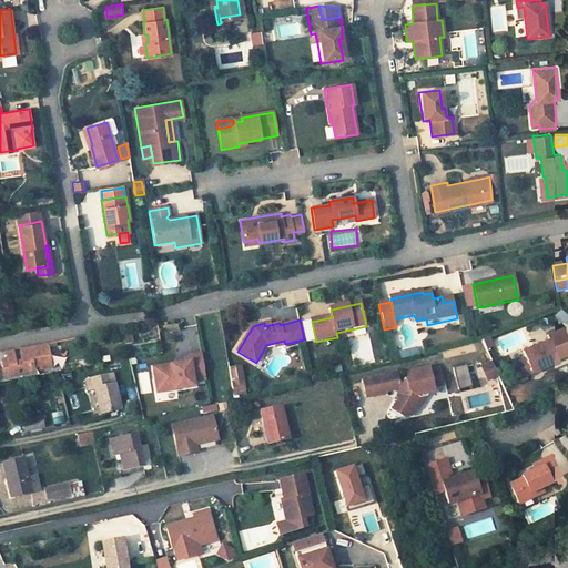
[(118,340),(125,338),(125,341),(131,341),(130,331),(117,333),(118,340)]
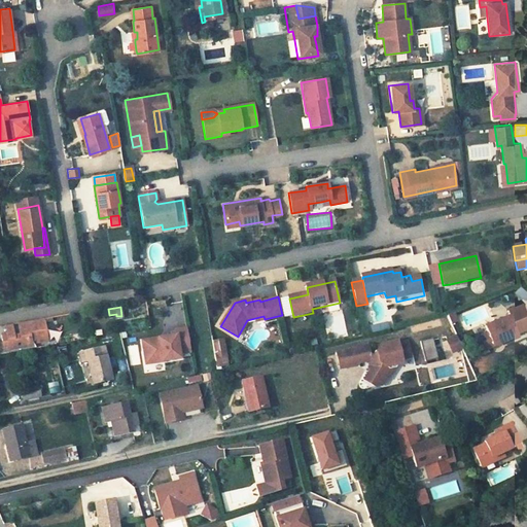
[(508,318),(484,328),(487,336),(478,340),(483,353),(518,338),(516,335),(526,329),(526,318),(522,307),(506,313),(508,318)]
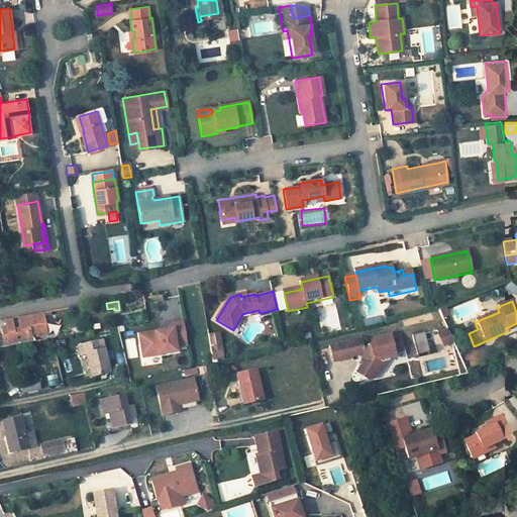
[(43,311),(17,316),(19,328),(14,329),(13,324),(7,325),(6,327),(1,328),(3,336),(7,335),(8,345),(32,340),(31,333),(36,332),(36,335),(47,333),(43,311)]
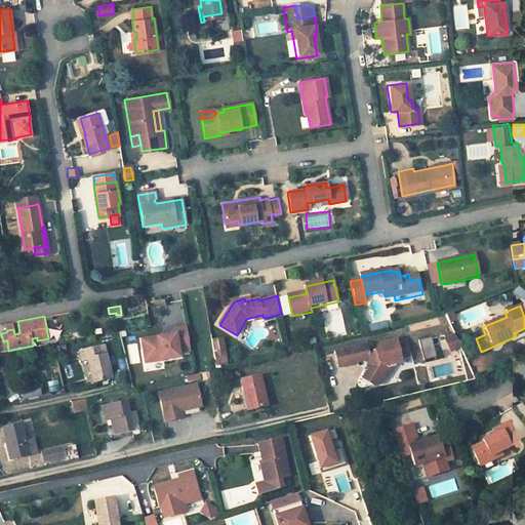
[(186,325),(174,328),(175,333),(142,340),(145,351),(151,350),(153,362),(180,356),(179,352),(191,349),(186,325)]
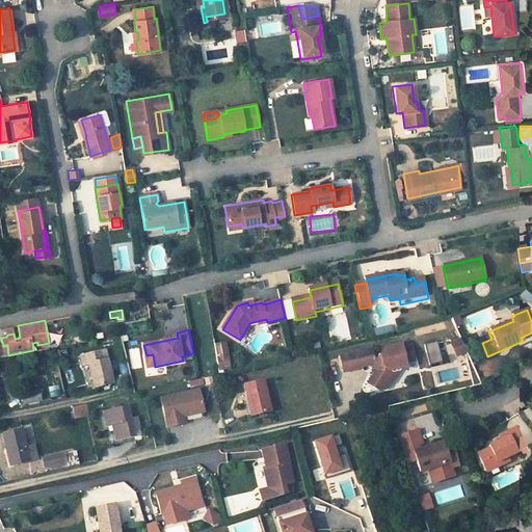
[(451,344),(456,356),(467,351),(460,340),(451,344)]
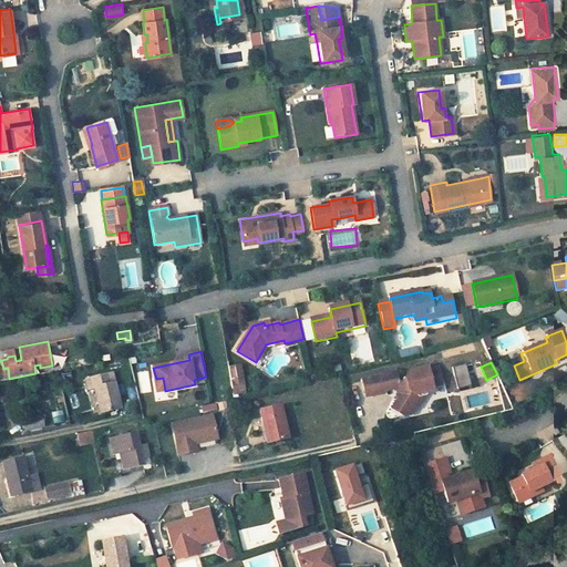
[(400,387),(401,391),(398,395),(398,399),(393,405),(391,408),(406,419),(414,406),(410,403),(415,395),(425,393),(428,392),(431,387),(431,383),(441,381),(436,364),(409,371),(403,380),(398,382),(394,371),(361,379),(366,397),(383,392),(382,390),(400,387)]
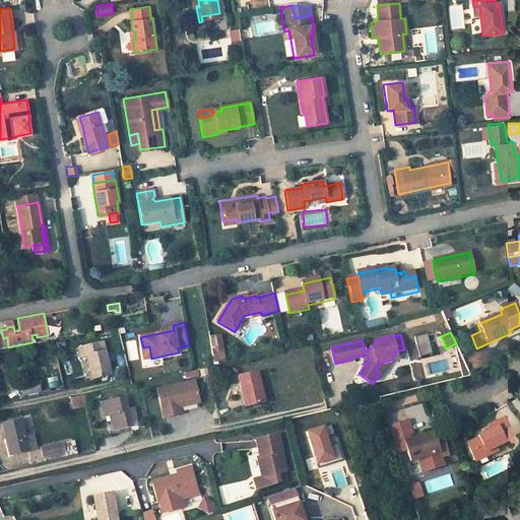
[(136,339),(126,340),(128,361),(138,360),(136,339)]
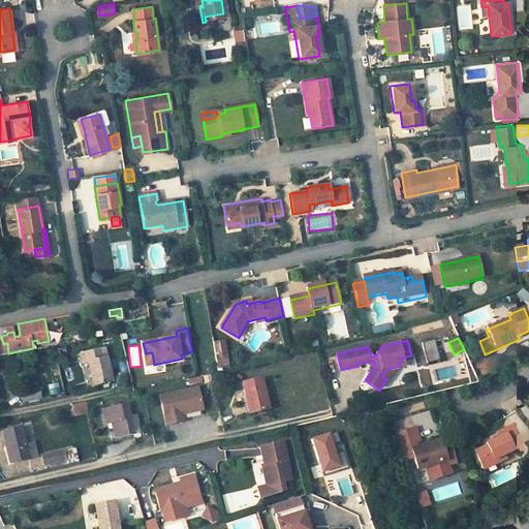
[(104,347),(80,352),(83,363),(89,361),(94,384),(113,379),(111,372),(104,347)]
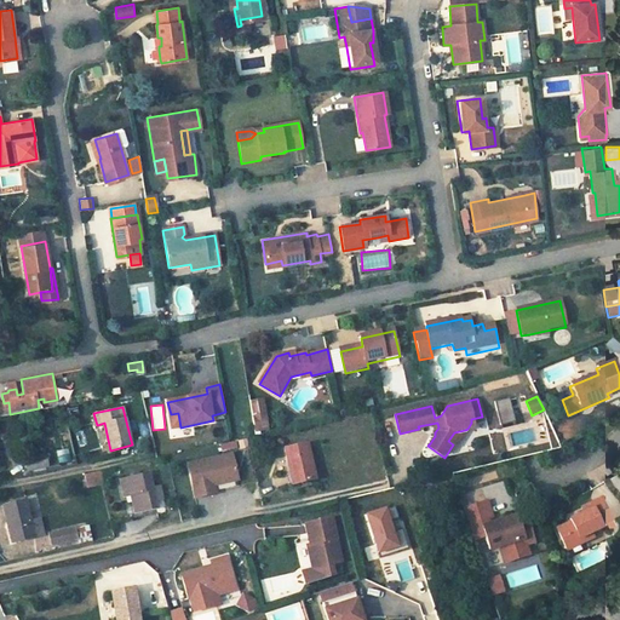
[(178,413),(171,414),(173,429),(181,428),(178,413)]
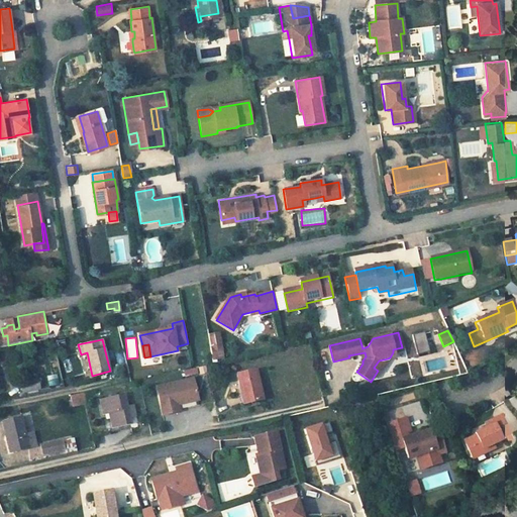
[(220,345),(212,347),(214,358),(223,356),(220,345)]
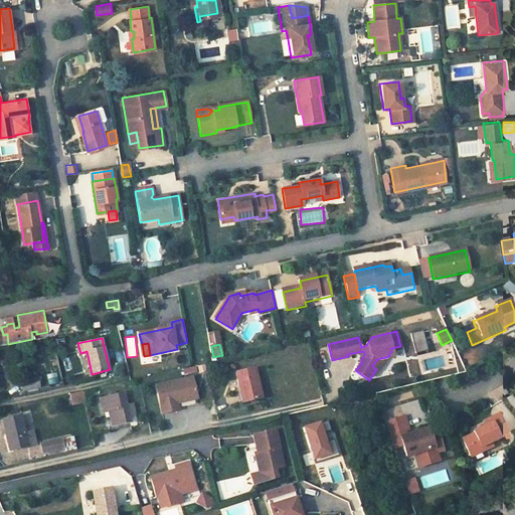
[(112,350),(106,352),(108,362),(114,361),(112,350)]
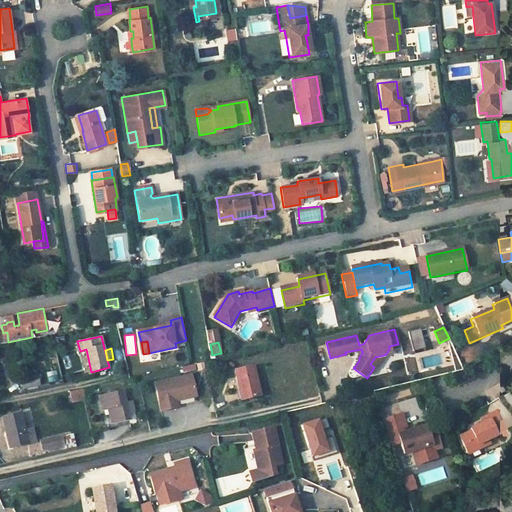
[(375,357),(370,364),(374,367),(376,368),(384,355),(375,357)]
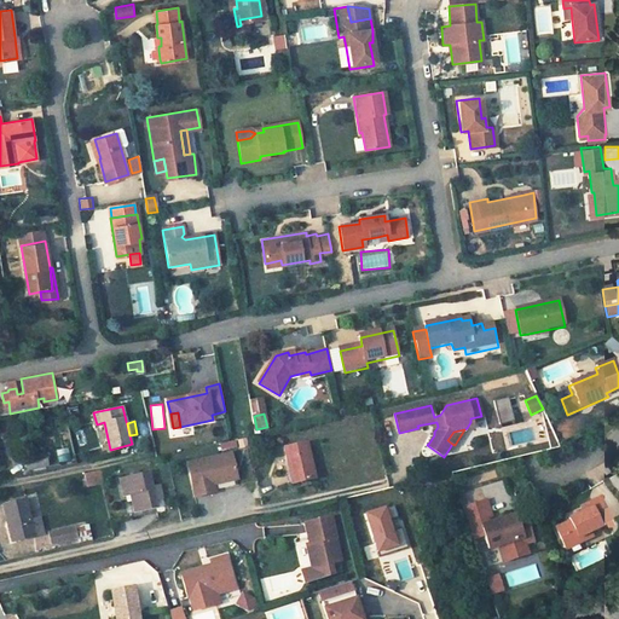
[(307,441),(283,447),(288,466),(290,464),(294,481),(314,476),(307,441)]
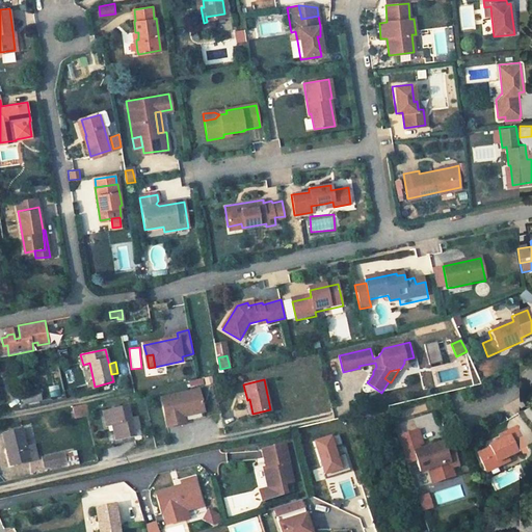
[(52,398),(61,395),(58,384),(48,388),(52,398)]
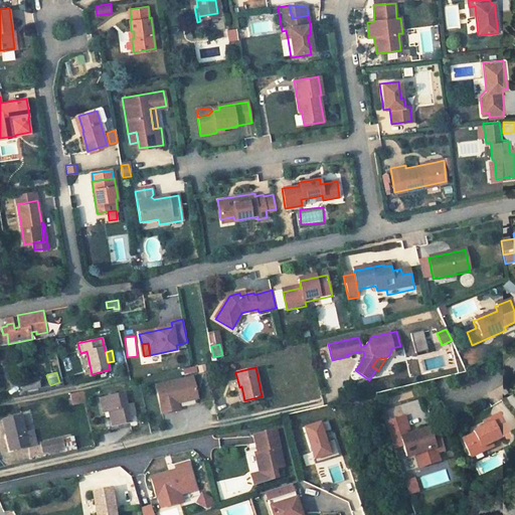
[(192,375),(156,383),(161,411),(179,407),(177,401),(176,393),(195,389),(192,375)]
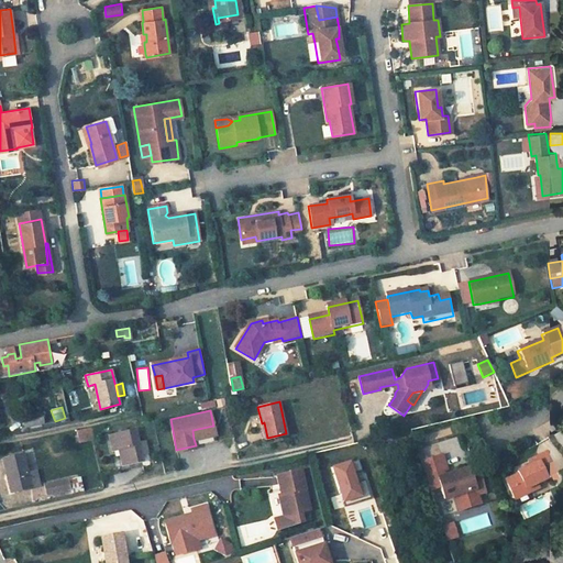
[(41,411),(22,415),(25,427),(43,422),(41,411)]
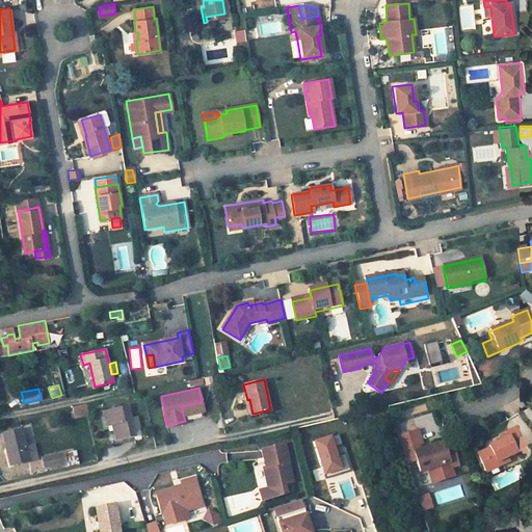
[(202,402),(182,406),(183,415),(204,410),(202,402)]
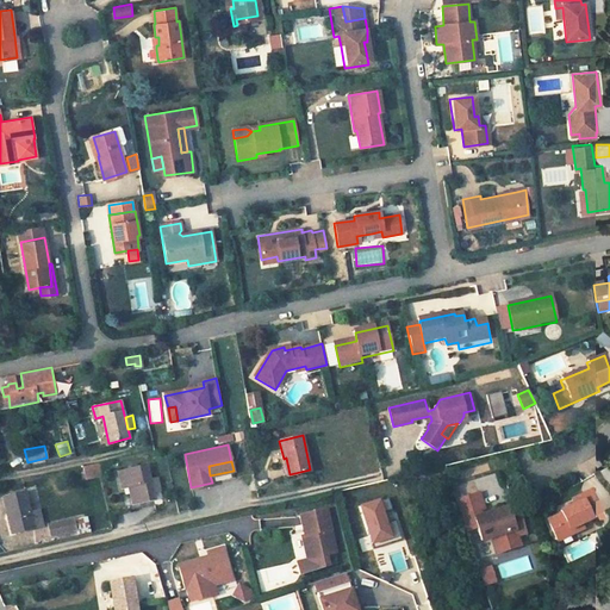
[(85,479),(100,475),(98,462),(82,466),(85,479)]
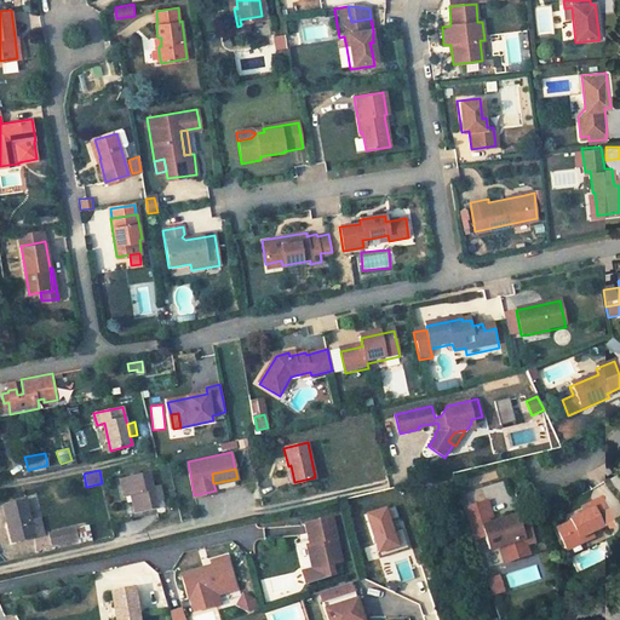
[(149,471),(119,477),(124,497),(131,495),(135,512),(158,507),(149,471)]
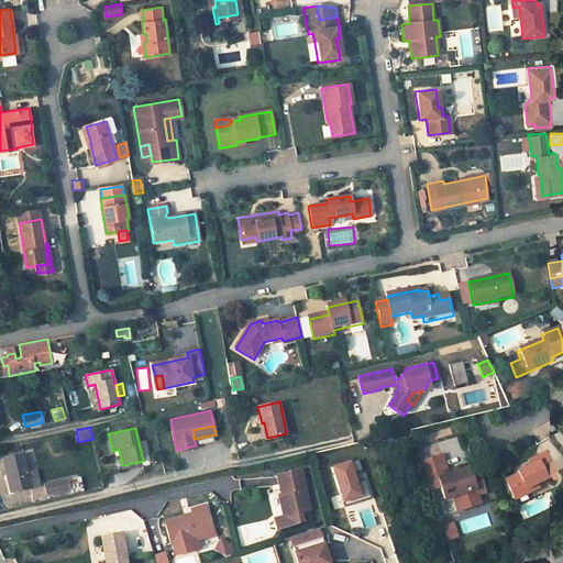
[(519,473),(506,479),(516,499),(529,493),(527,487),(538,483),(548,477),(547,474),(556,468),(547,450),(536,455),(538,460),(530,464),(517,471),(519,473)]
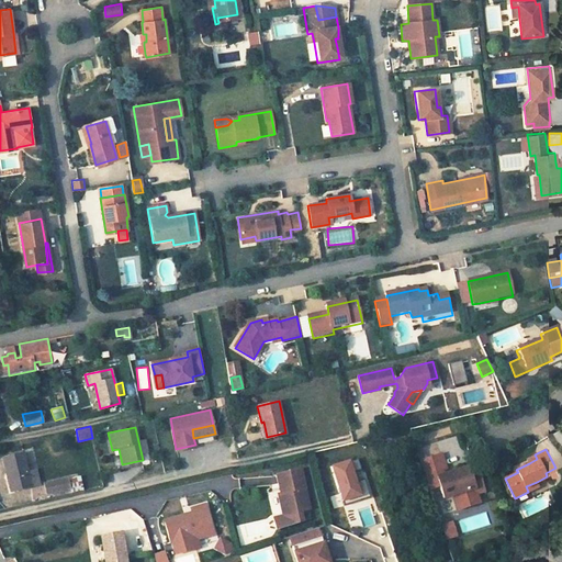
[(10,474),(13,490),(31,486),(30,481),(37,480),(38,480),(36,469),(27,470),(23,452),(3,457),(7,474),(10,474)]
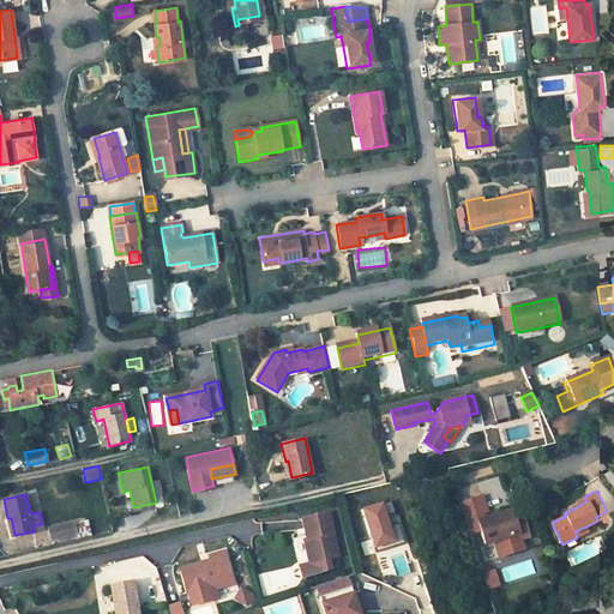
[(482,495),(459,503),(470,535),(481,531),(486,545),(497,541),(503,557),(525,549),(522,539),(519,533),(528,530),(524,516),(516,519),(512,510),(485,518),(483,515),(488,512),(482,495)]
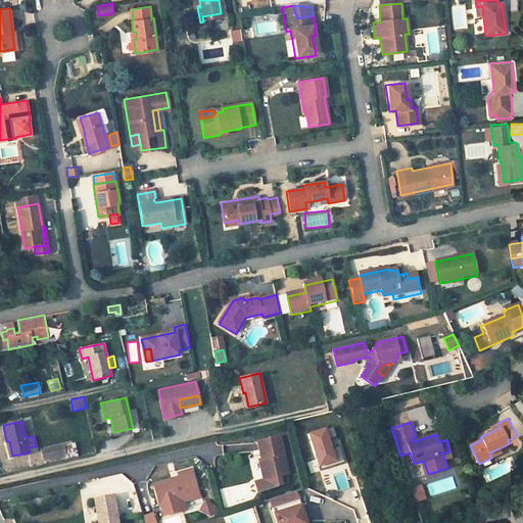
[(280,435),(257,440),(263,459),(266,458),(271,476),(264,478),(255,480),(258,491),(283,483),(281,474),(289,472),(280,435)]
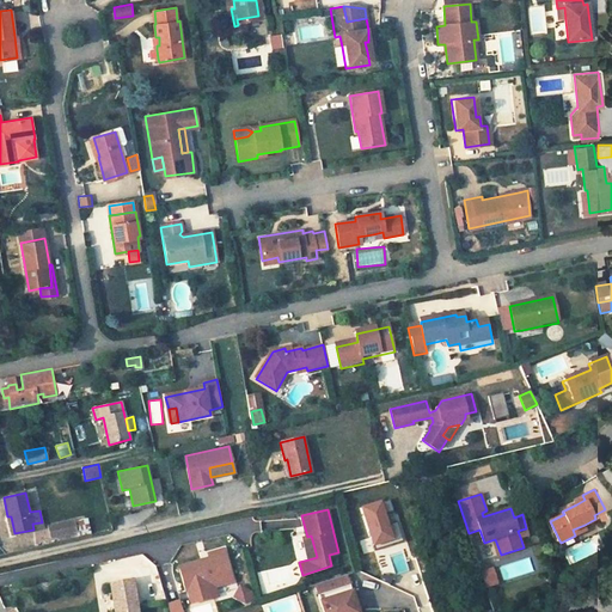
[(92,533),(89,516),(73,520),(77,531),(77,537),(92,533)]
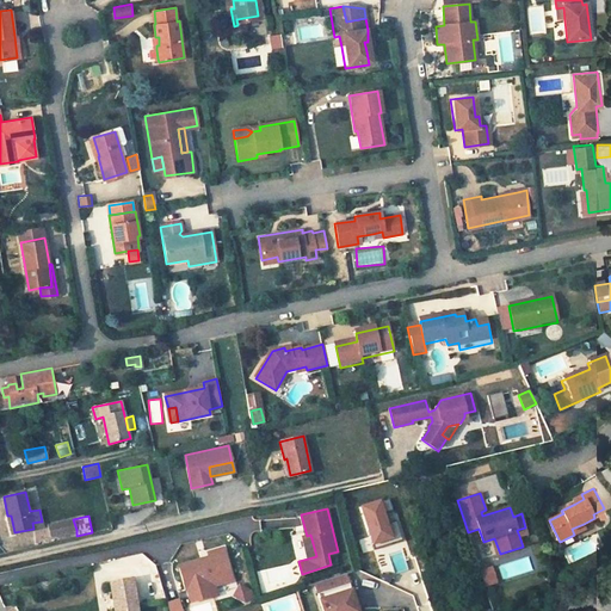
[(73,519),(48,525),(50,536),(76,530),(73,519)]
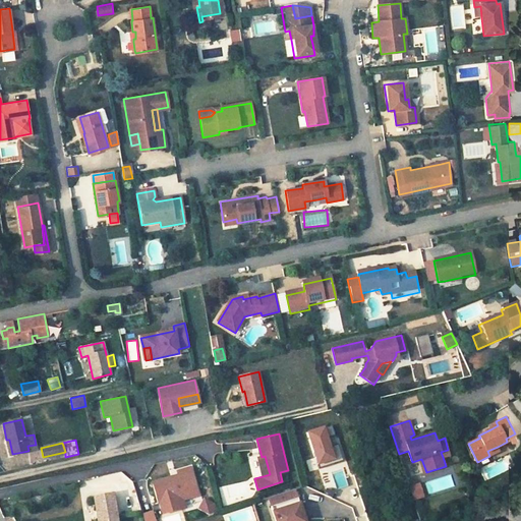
[(498,447),(487,451),(489,456),(500,450),(498,447)]
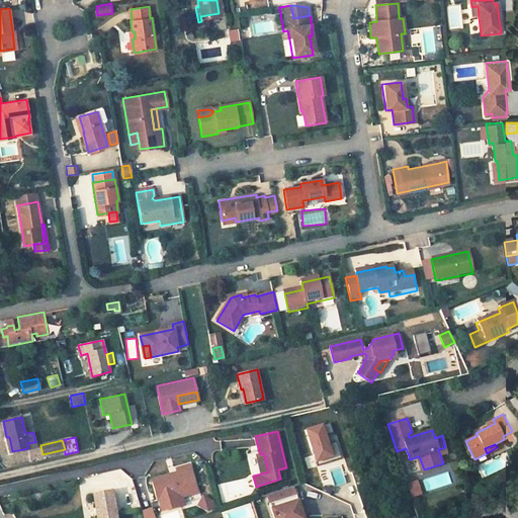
[(257,455),(261,473),(268,471),(263,453),(260,454),(257,455)]
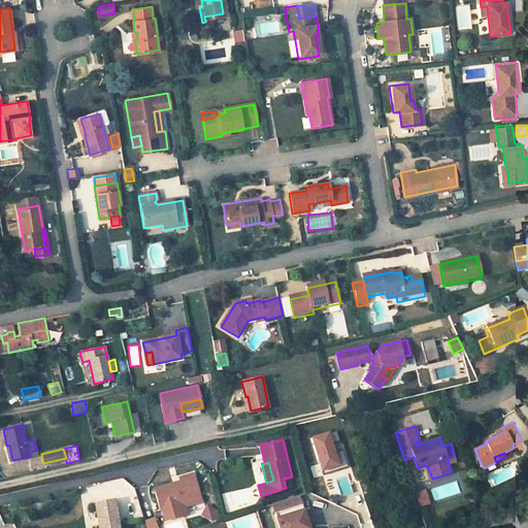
[(188,482),(151,494),(156,514),(158,513),(161,523),(179,518),(175,507),(194,501),(188,482)]
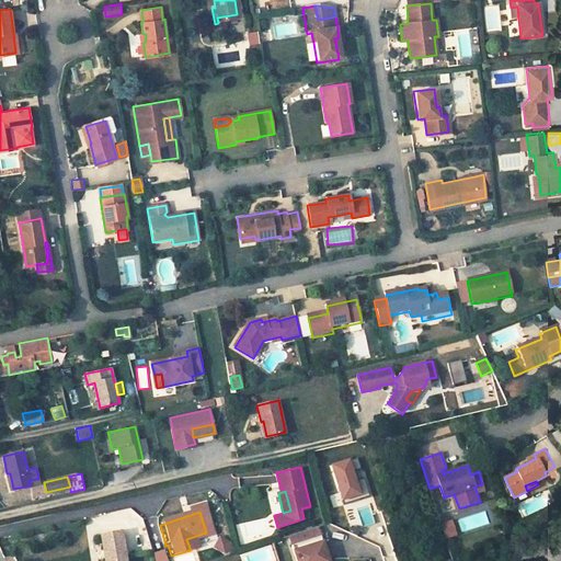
[(453,522),(442,525),(446,538),(457,535),(453,522)]
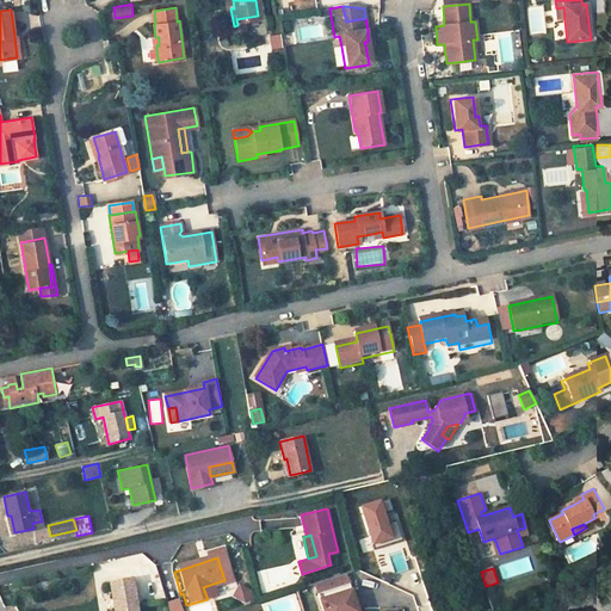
[(357,610),(345,573),(314,584),(322,610),(357,610)]
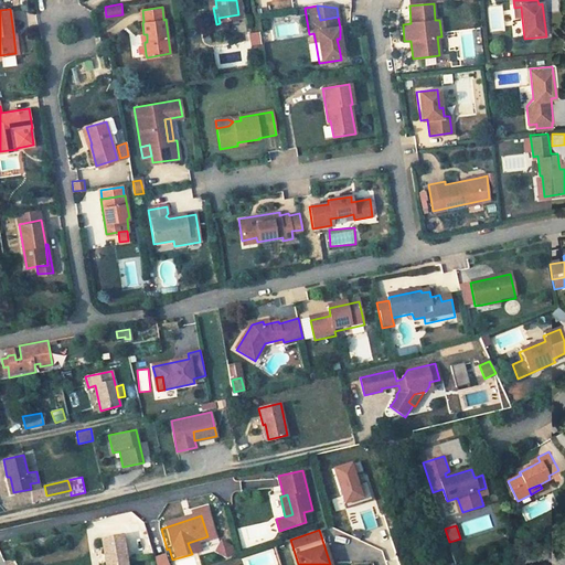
[(125,564),(121,535),(102,540),(105,564),(125,564)]
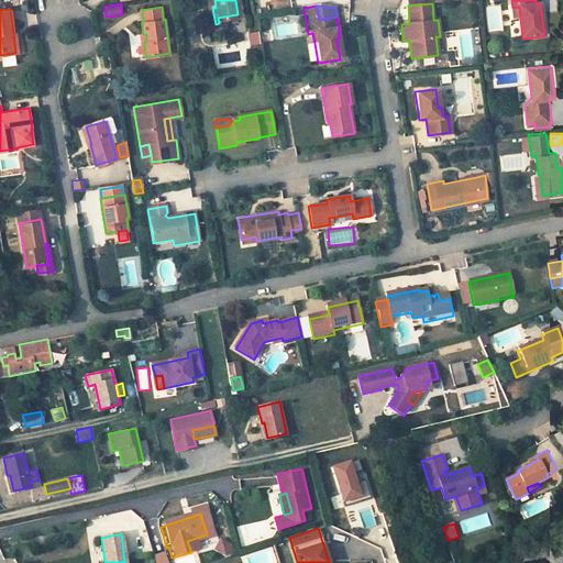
[(221,538),(214,550),(228,558),(234,545),(221,538)]
